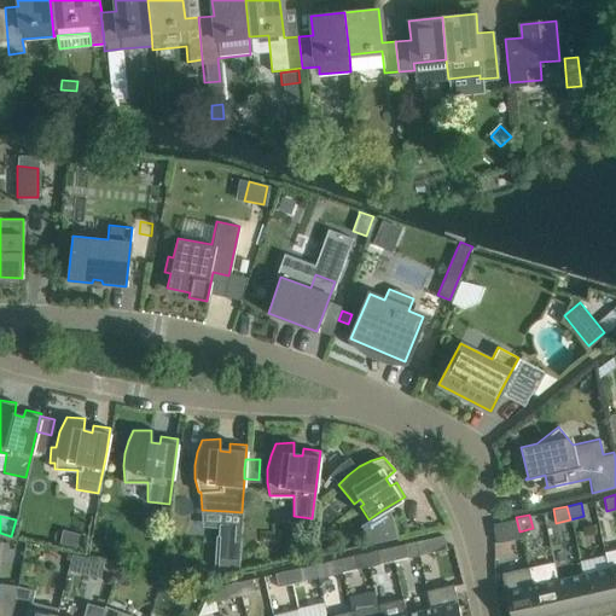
[(519,532),(516,517),(501,521),(505,534),(519,532)]
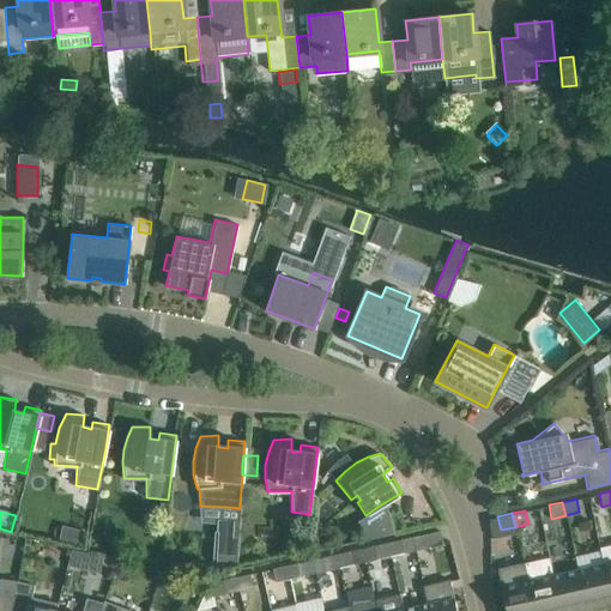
[(439,530),(412,536),(415,549),(442,543),(439,530)]
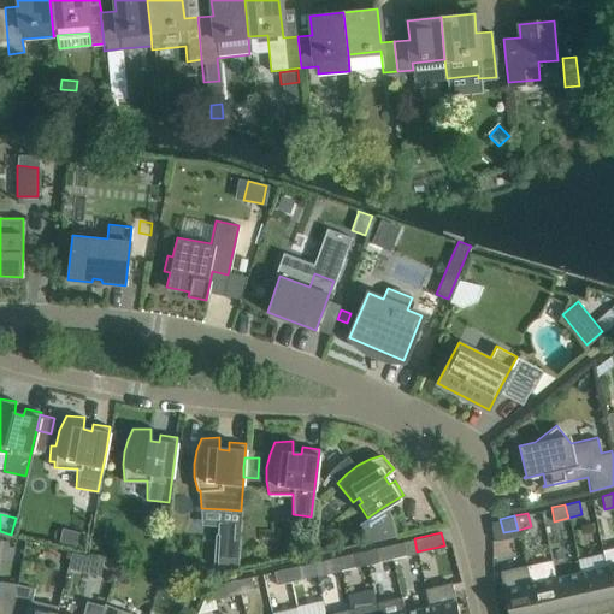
[(414,538),(388,544),(391,558),(417,551),(414,538)]
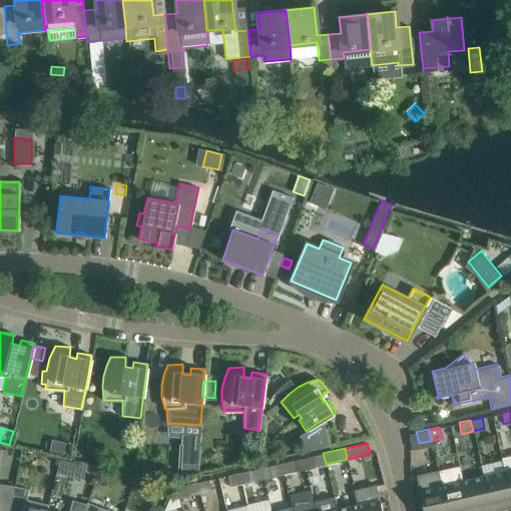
[(326,464),(323,453),(302,458),(305,469),(326,464)]
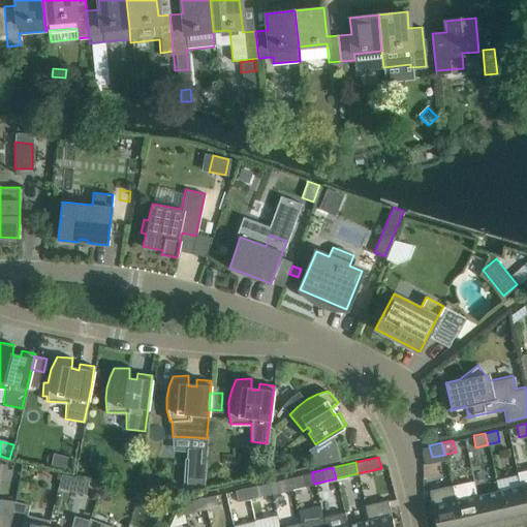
[(311,472),(289,476),(292,489),(314,484),(311,472)]
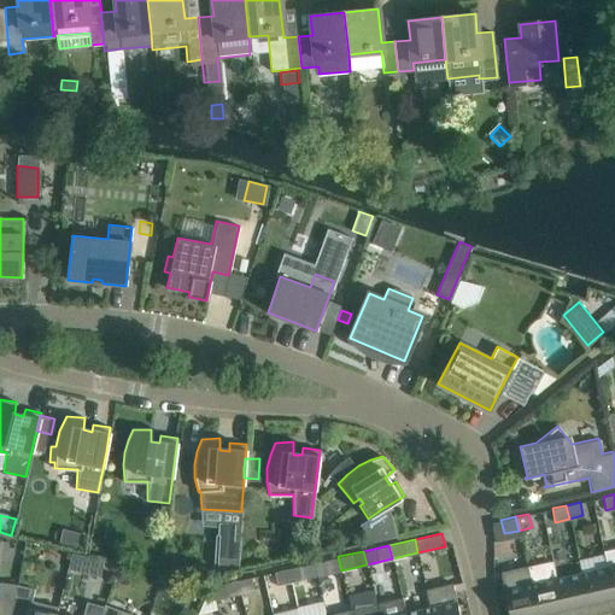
[(341,570),(338,556),(324,560),(327,573),(341,570)]
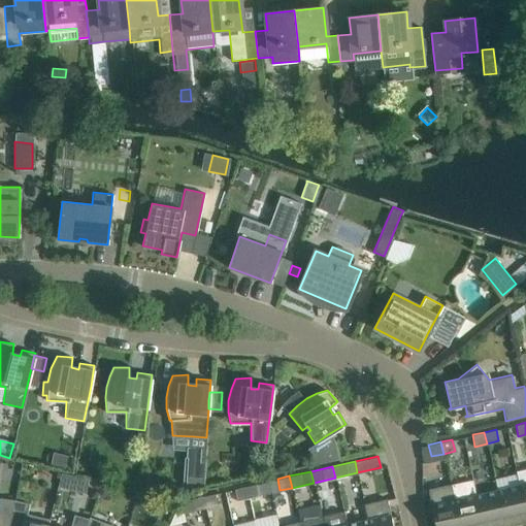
[(136,491),(146,494),(150,480),(140,477),(136,491)]
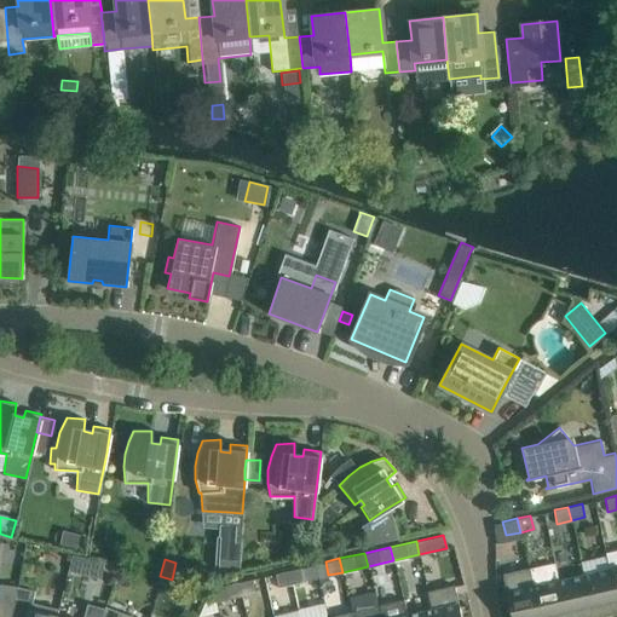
[(554,565),(529,571),(538,616),(565,616),(558,581),(554,565)]
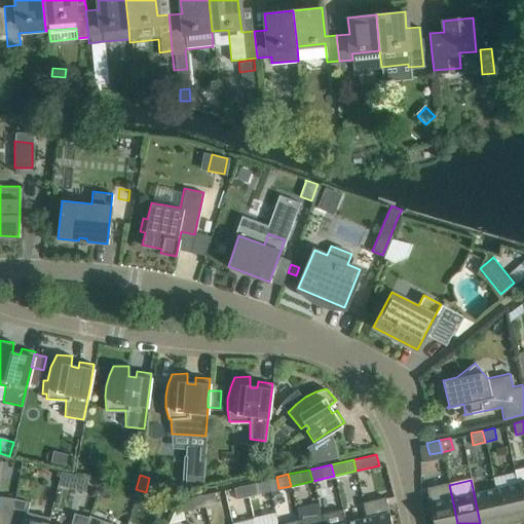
[(245,484),(248,495),(259,493),(257,481),(245,484)]
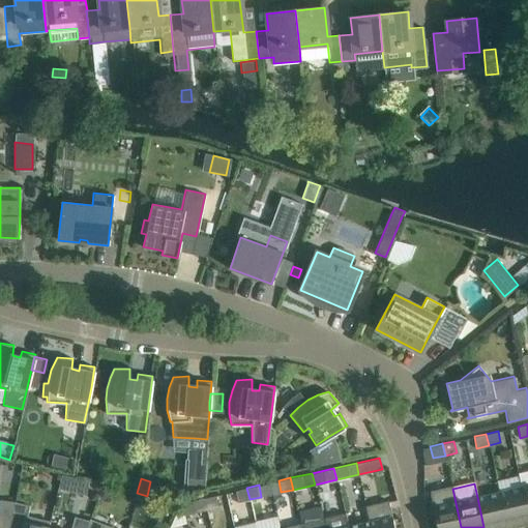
[(101,486),(98,493),(107,496),(109,488),(101,486)]
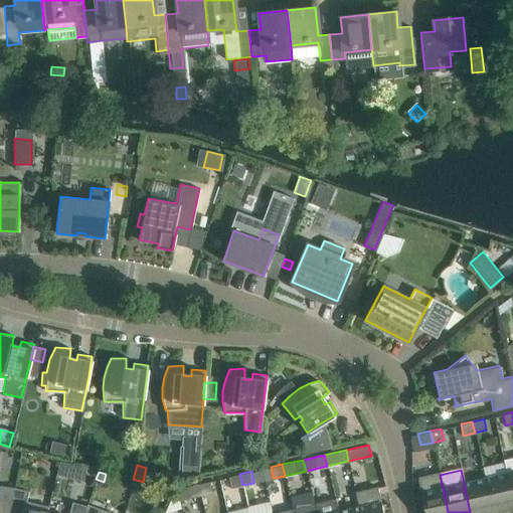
[(448,512),(440,475),(440,472),(416,477),(424,512),(448,512)]
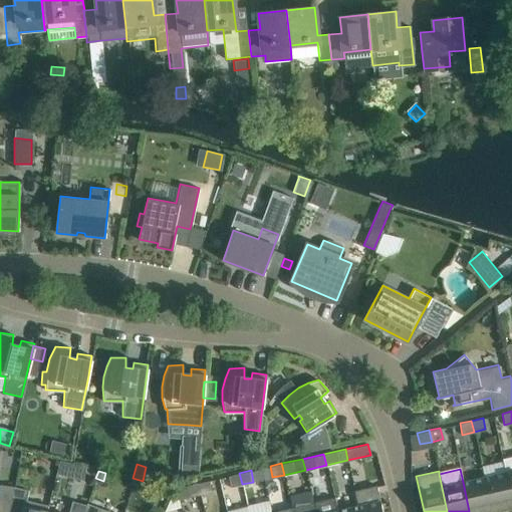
[(511,504),(505,472),(484,477),(491,511),(494,511),(511,508),(511,504)]
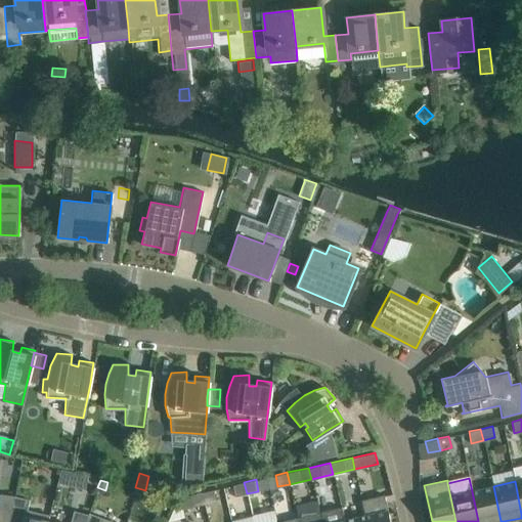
[(247,493),(244,482),(232,485),(234,496),(247,493)]
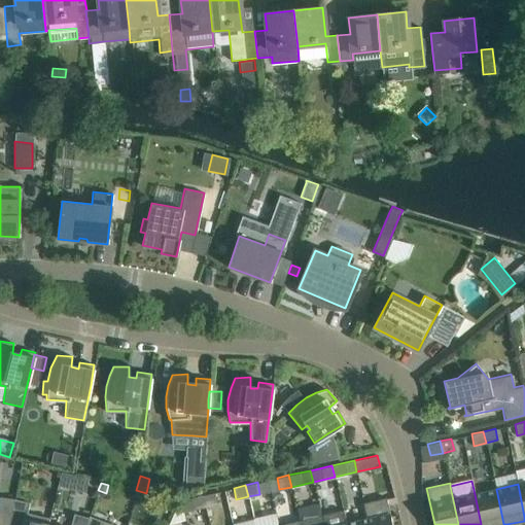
[(503,524),(496,489),(475,494),(481,524),(503,524)]
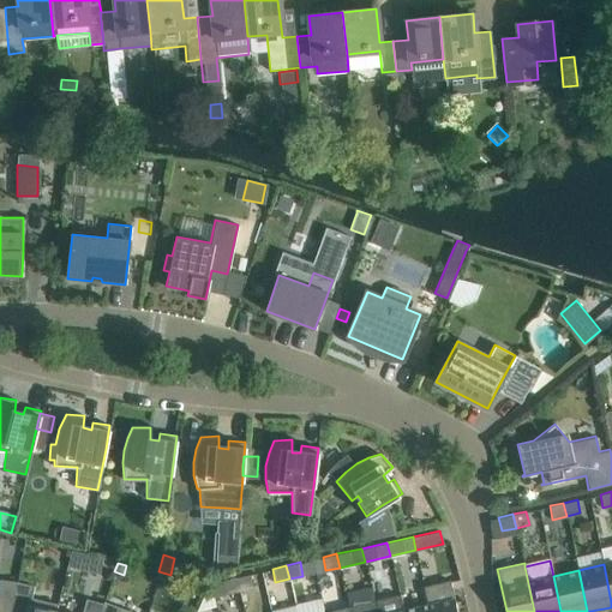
[(235,577),(238,591),(252,587),(249,574),(235,577)]
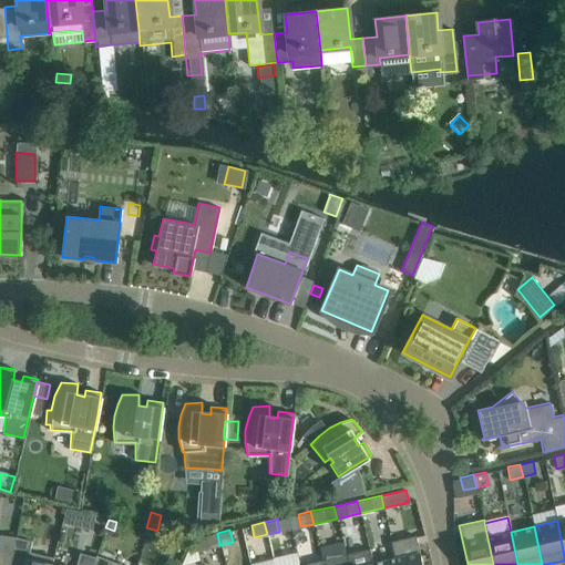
[(219,545),(217,533),(204,535),(207,548),(219,545)]
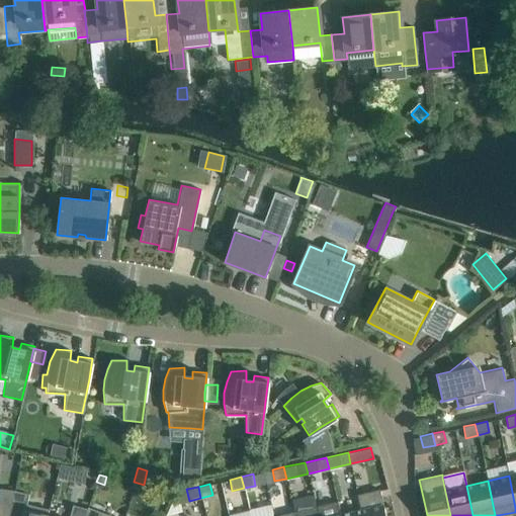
[(0,515),(8,515),(13,490),(0,488),(0,515)]
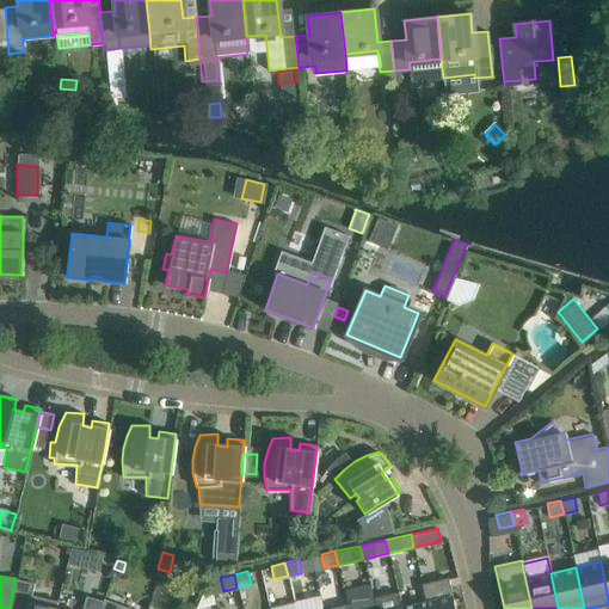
[(220,577),(209,580),(209,584),(211,594),(223,591),(220,577)]
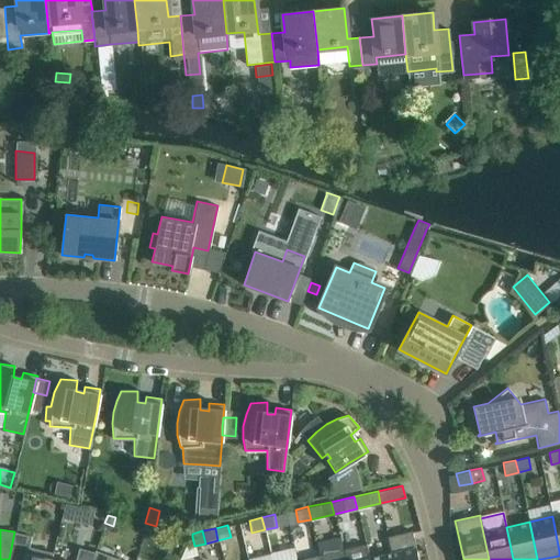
[(391,553),(392,559),(417,559),(411,530),(387,536),(391,553)]
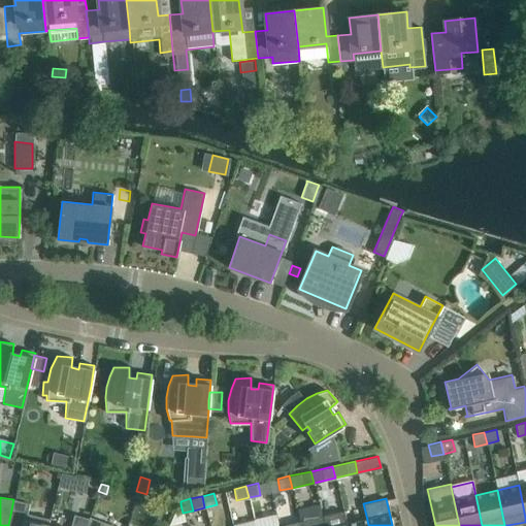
[(29,502),(13,499),(8,525),(45,525),(48,519),(26,513),(29,502)]
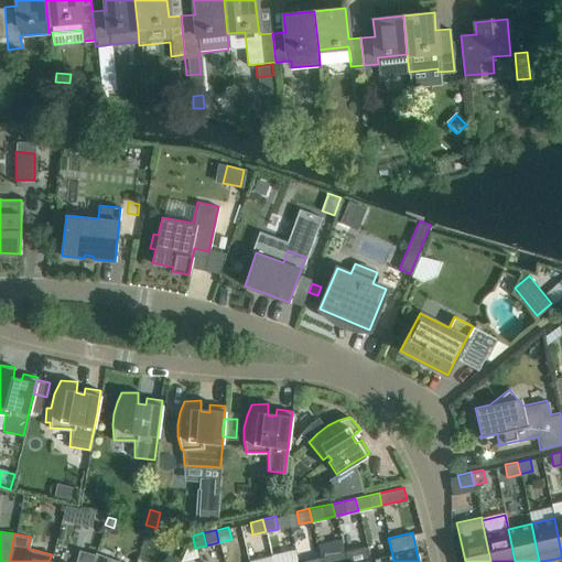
[(52,554),(49,561),(90,561),(94,553),(78,549),(74,561),(56,561),(51,561),(52,554)]
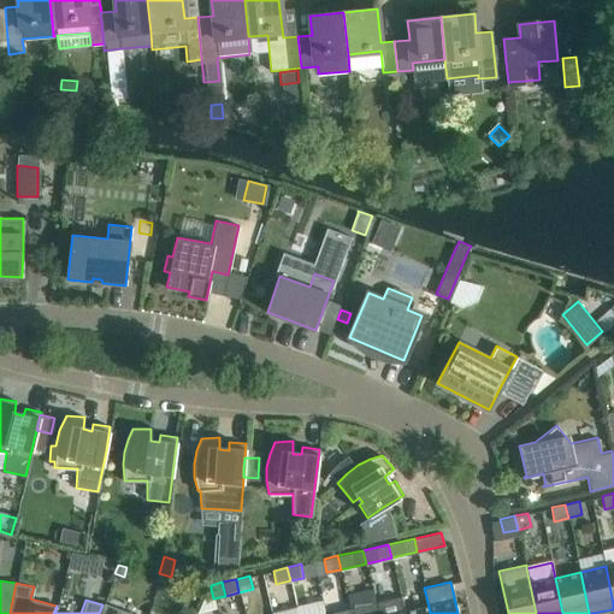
[(377,613),(375,602),(349,608),(349,609),(350,613),(377,613)]
